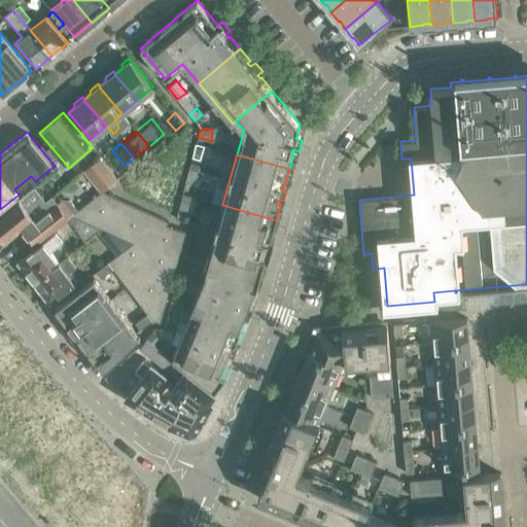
[(103,189),(117,177),(101,156),(85,170),(103,189)]
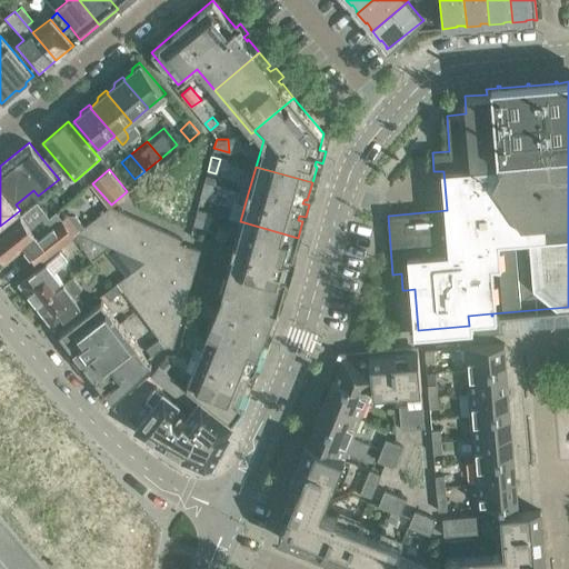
[(211,191),(213,183),(205,181),(200,197),(206,198),(211,191)]
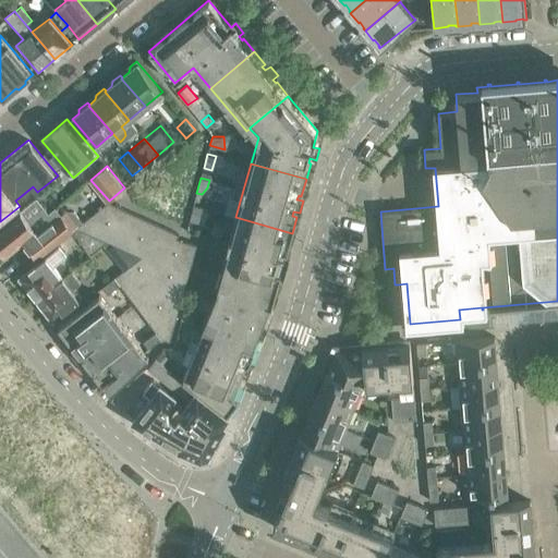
[(38,198),(20,213),(0,227),(0,252),(3,253),(7,256),(22,244),(35,261),(72,231),(55,209),(49,214),(38,198)]
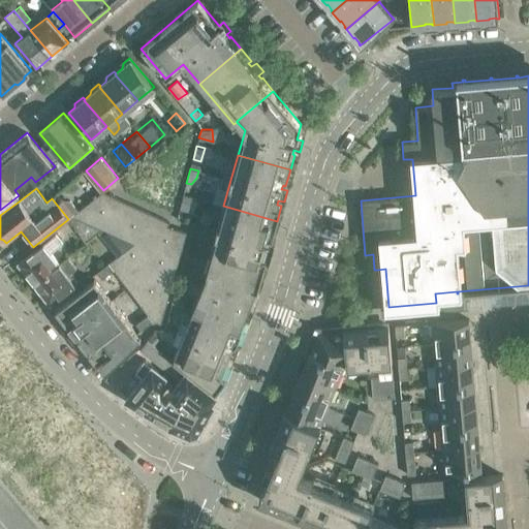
[(114,270),(148,314),(153,320),(161,323),(186,231),(172,227),(167,225),(169,222),(102,191),(72,215),(100,228),(133,243),(117,256),(109,262),(114,270)]
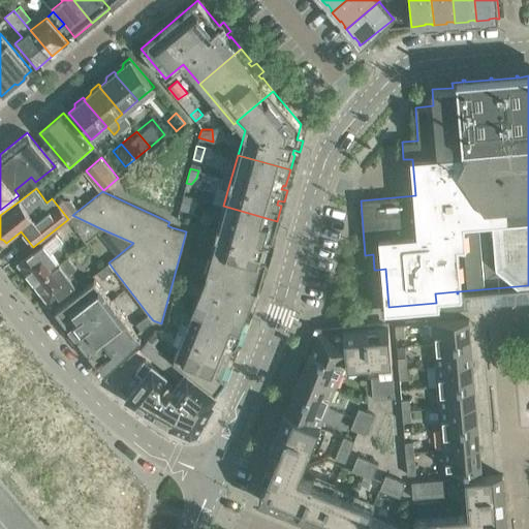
[(183,196),(179,210),(187,212),(191,198),(183,196)]
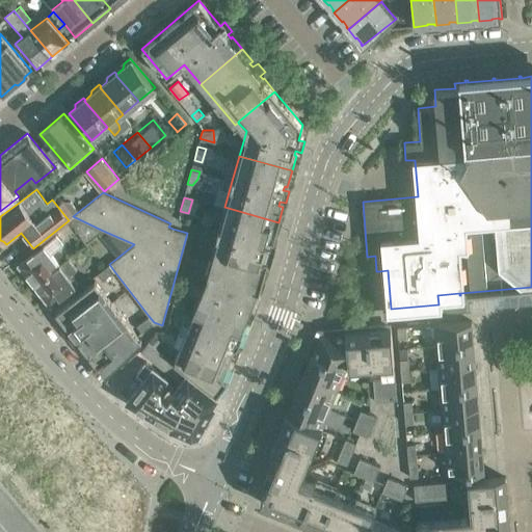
[(224,207),(210,259),(264,273),(269,257),(266,257),(267,251),(272,254),(275,242),(270,241),(271,237),(274,237),(278,222),(224,207)]
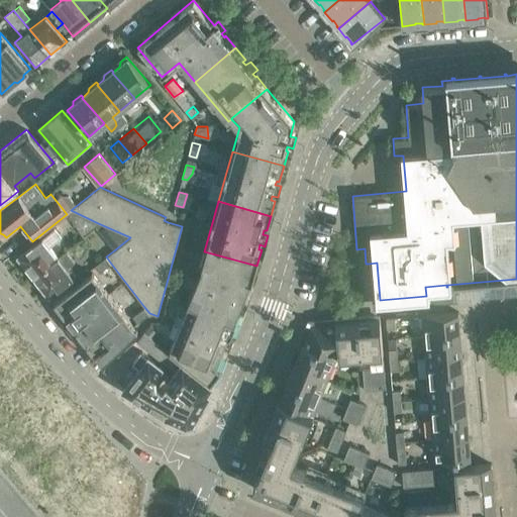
[(71,210),(67,213),(83,236),(96,225),(98,223),(71,210)]
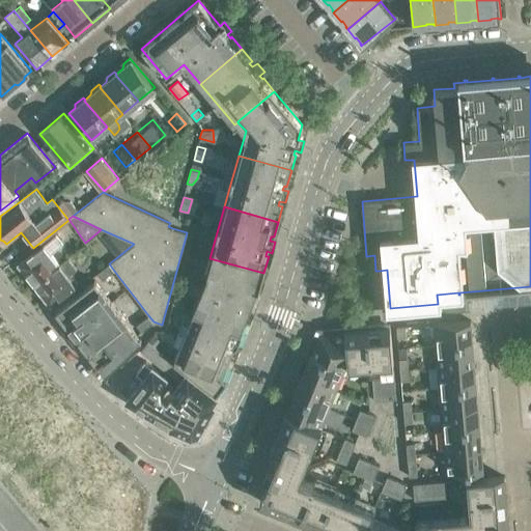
[(134,244),(101,229),(99,231),(117,257),(134,244)]
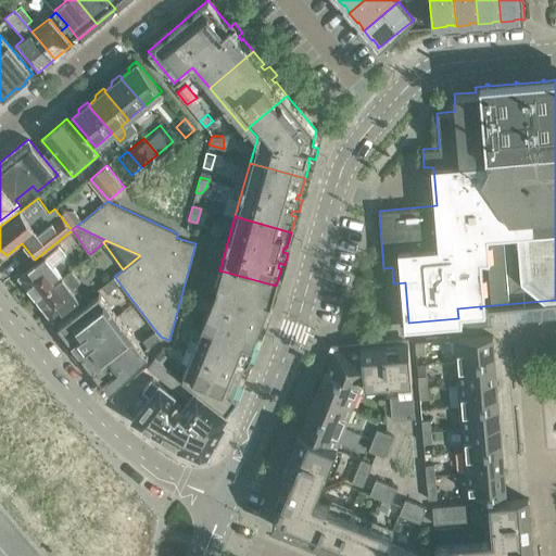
[(46,255),(20,276),(37,298),(63,278),(53,265),(65,255),(59,247),(46,256),(46,255)]
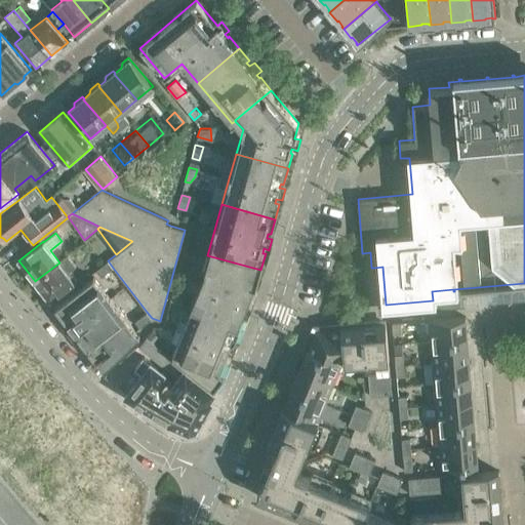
[(203,271),(206,272),(192,309),(240,328),(245,314),(242,312),(244,308),(249,311),(253,299),(248,297),(253,284),(256,285),(260,270),(207,255),(203,271)]
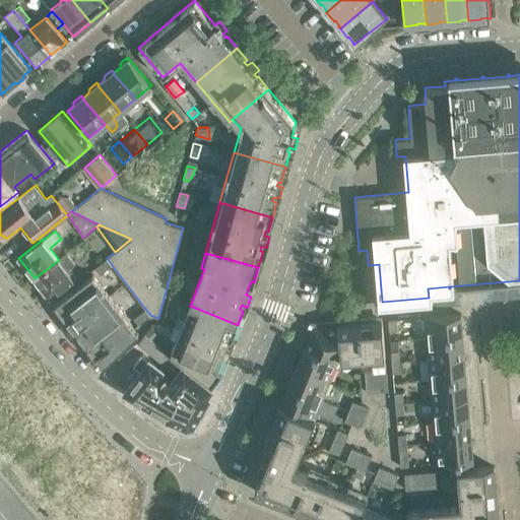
[(95,267),(100,274),(112,265),(107,258),(95,267)]
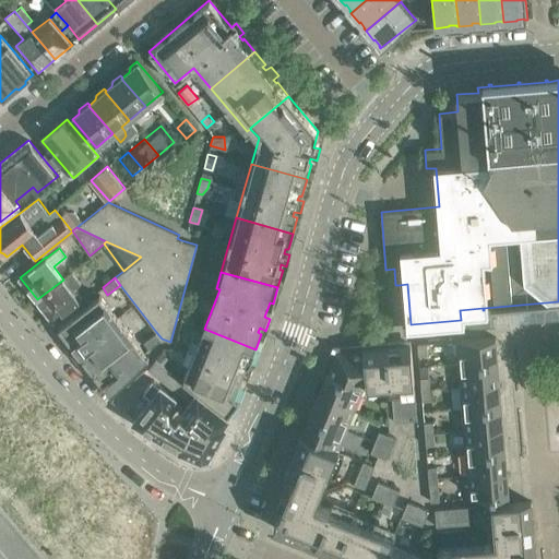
[(79,299),(63,280),(37,299),(52,320),(79,299)]
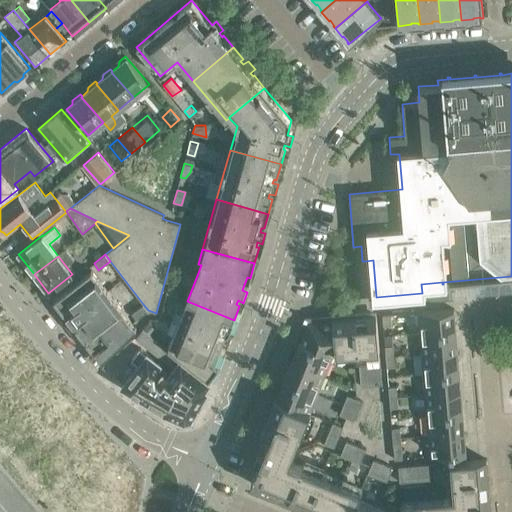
[(73,324),(94,351),(101,360),(136,328),(91,270),(53,299),(66,315),(61,319),(68,328),(73,324)]
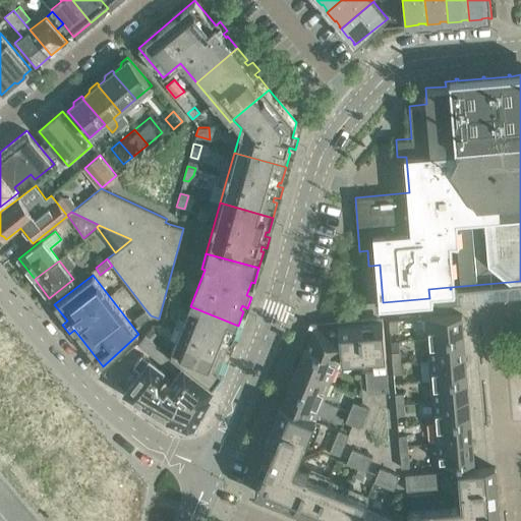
[(178,301),(180,295),(171,292),(170,298),(178,301)]
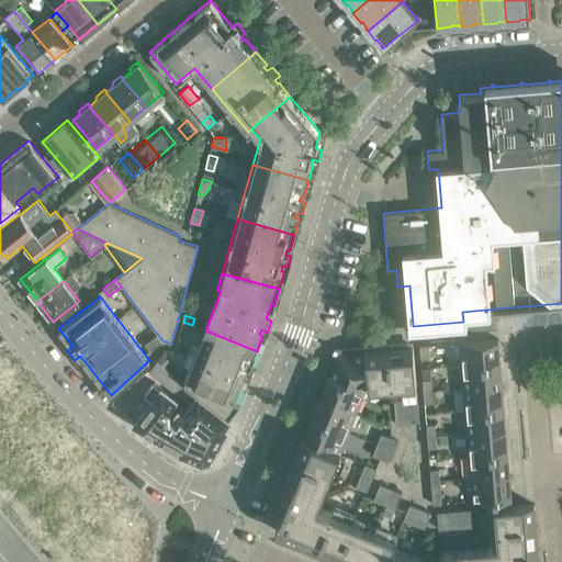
[(183,382),(197,392),(199,394),(228,417),(240,403),(235,398),(242,382),(247,384),(251,372),(246,370),(248,366),(250,367),(257,351),(205,330),(183,382)]
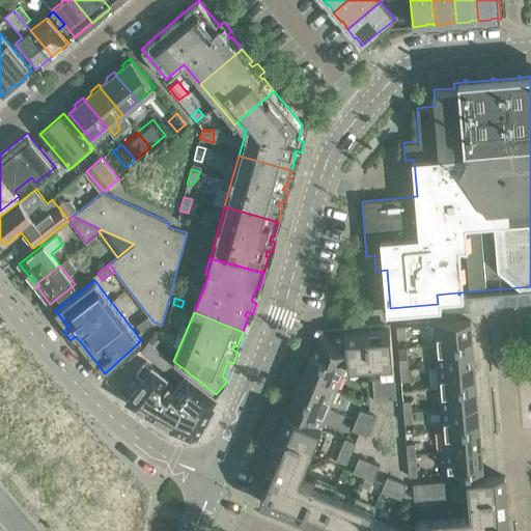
[(137,325),(142,331),(154,322),(148,315),(137,325)]
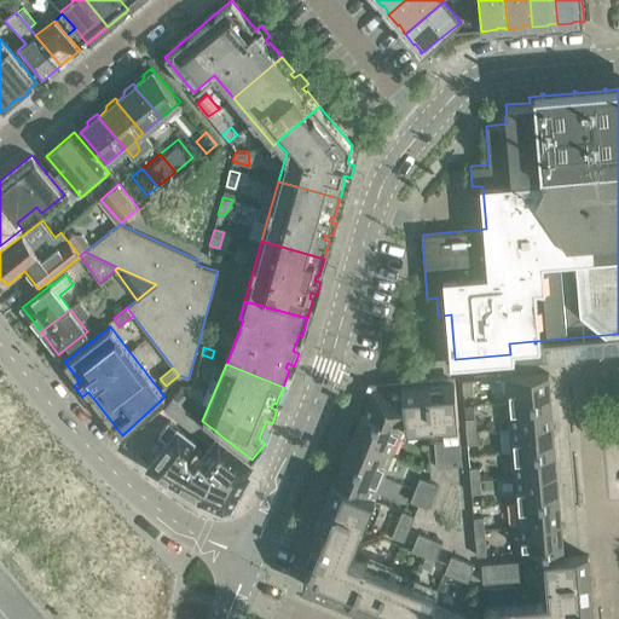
[(505,377),(507,403),(550,399),(548,374),(505,377)]
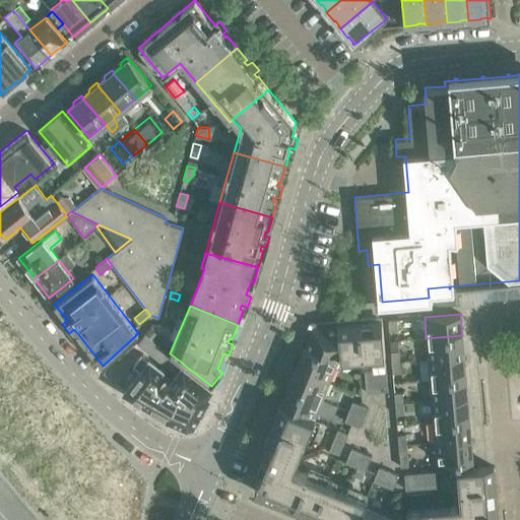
[(0,318),(0,374),(33,410),(60,386),(0,318)]
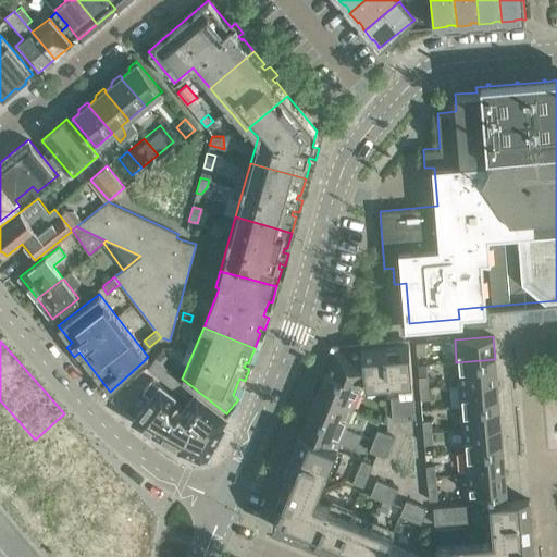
[(425,354),(424,342),(416,343),(417,355),(425,354)]
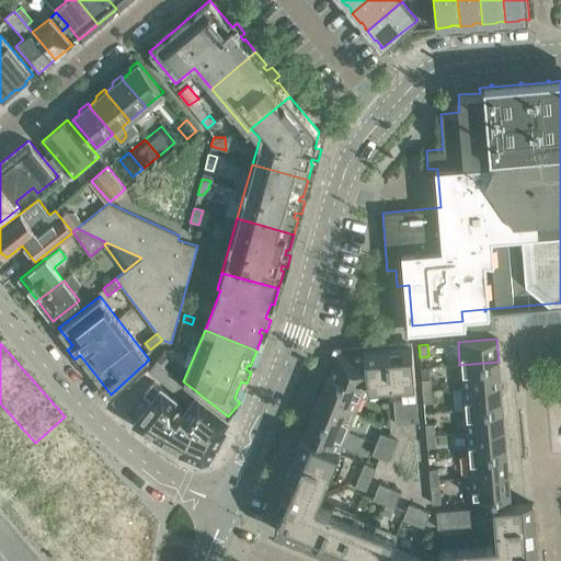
[(395,423),(418,422),(412,345),(336,352),(328,374),(364,389),(402,386),(402,397),(392,398),(395,423)]
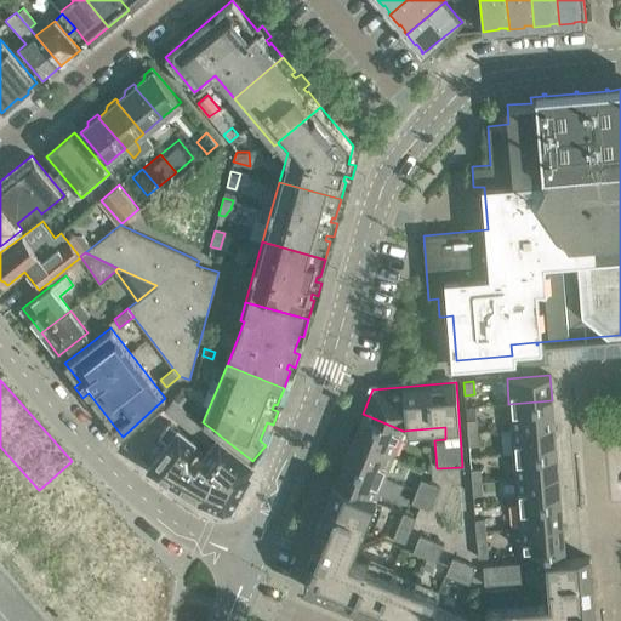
[(186,400),(180,394),(175,400),(182,405),(186,400)]
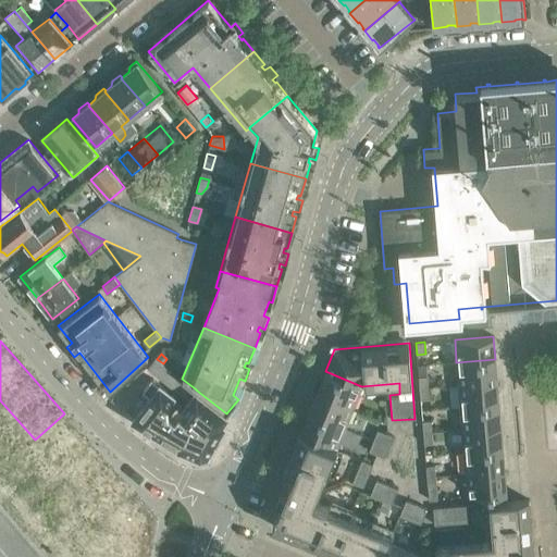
[(161,363),(155,359),(147,368),(153,373),(161,363)]
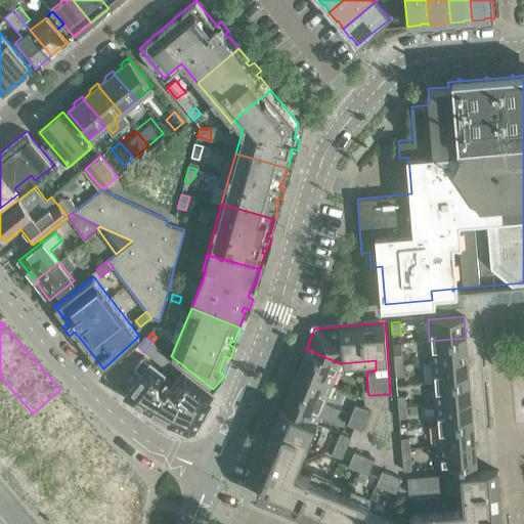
[(468,358),(466,338),(429,341),(431,361),(468,358)]
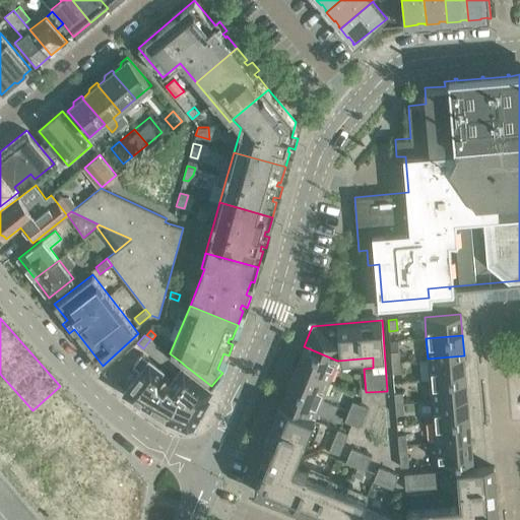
[(149,352),(156,344),(150,339),(143,348),(149,352)]
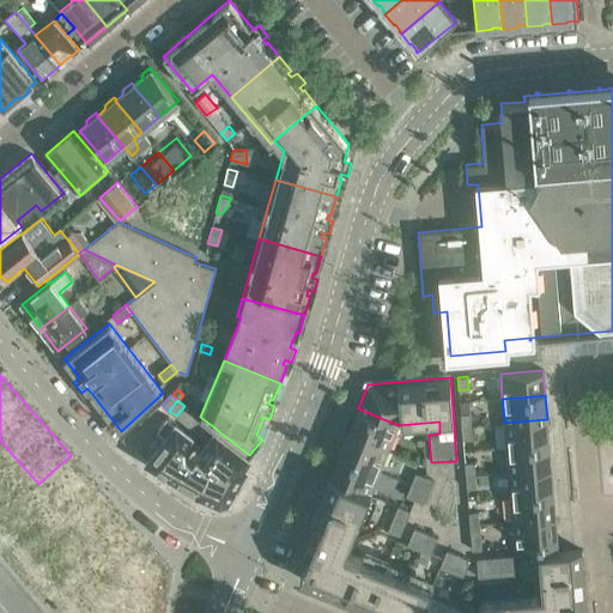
[(176,416),(183,422),(192,411),(184,406),(176,416)]
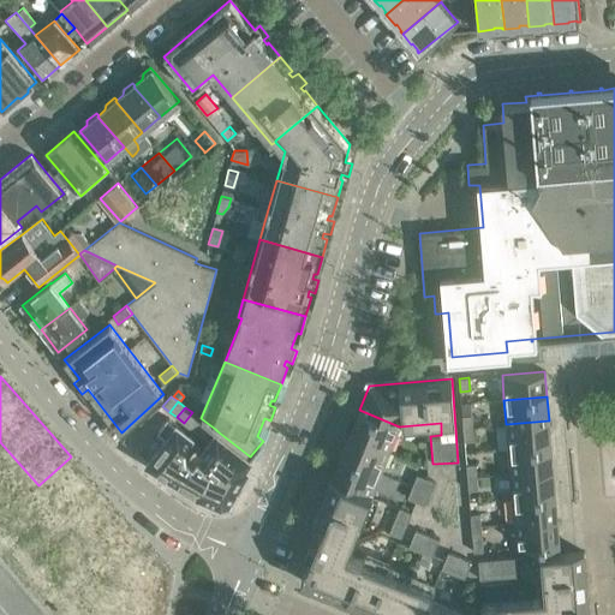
[(389,451),(399,427),(359,410),(350,434),(389,451)]
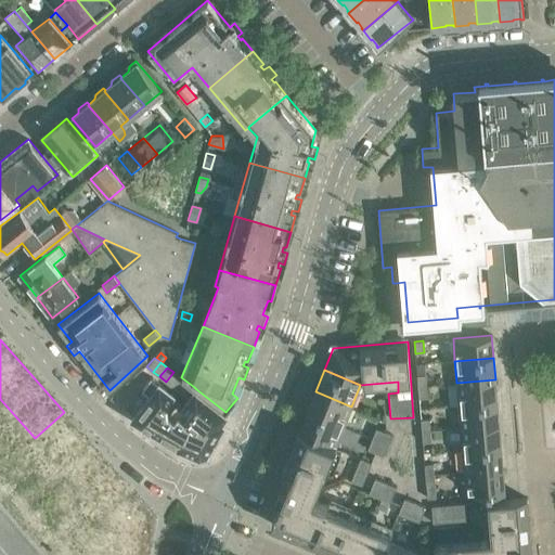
[(179,377),(173,372),(166,382),(171,386),(179,377)]
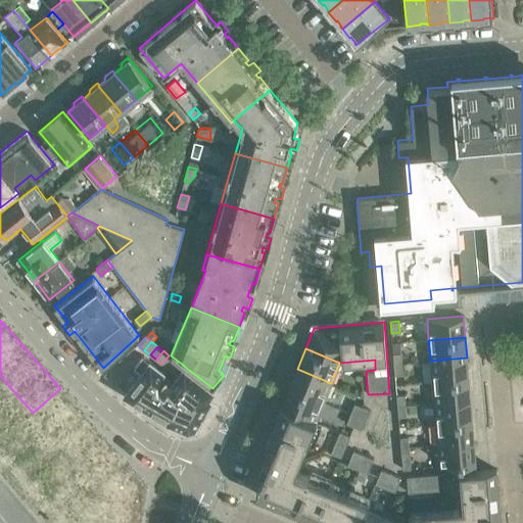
[(401,364),(400,352),(392,353),(393,364),(401,364)]
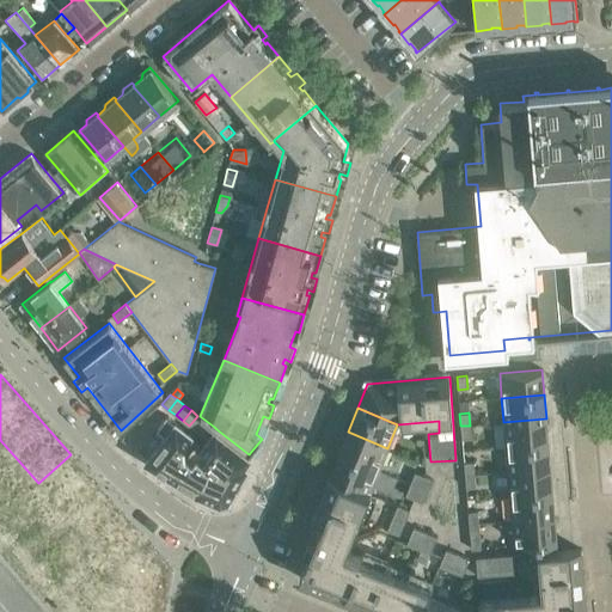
[(166,435),(147,461),(171,475),(185,453),(187,451),(185,442),(193,434),(177,422),(176,423),(166,415),(157,428),(166,435)]
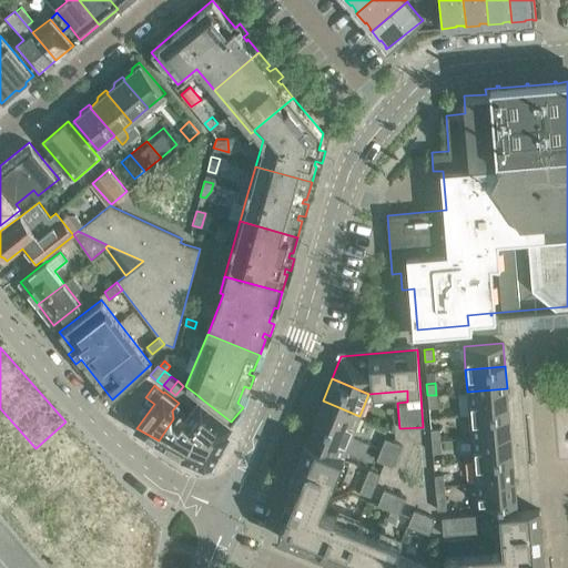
[(182,401),(190,391),(183,386),(175,395),(182,401)]
